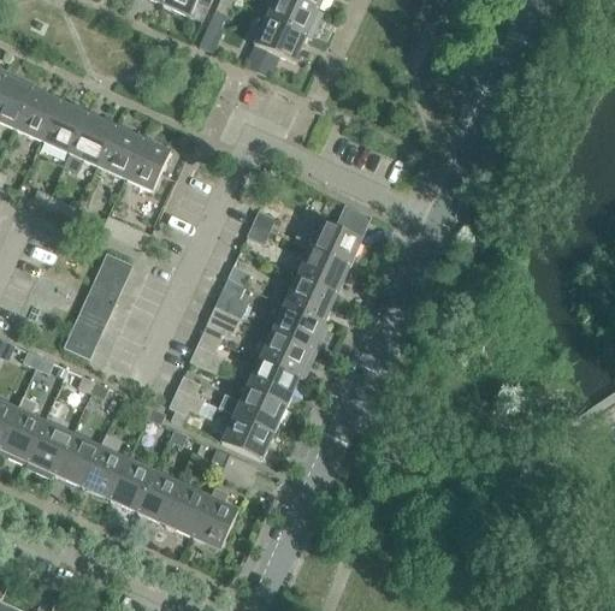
[(163,0),(161,3),(189,15),(195,1),(208,7),(211,0),(163,0)]
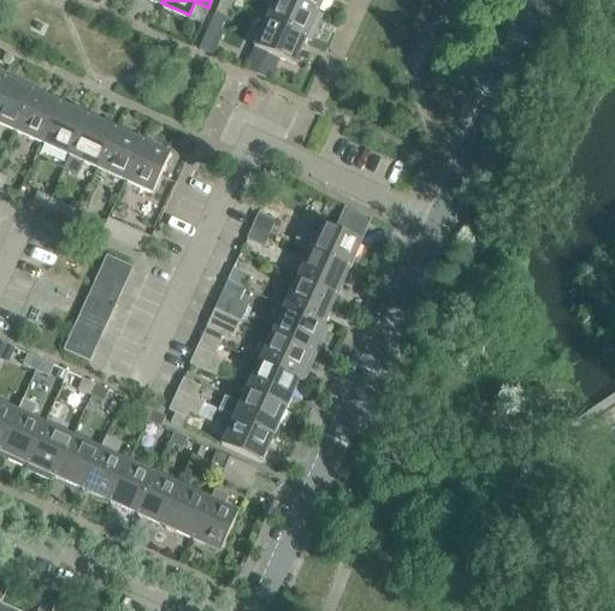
[(232,1),(230,0),(220,0),(216,10),(226,15),(232,1)]
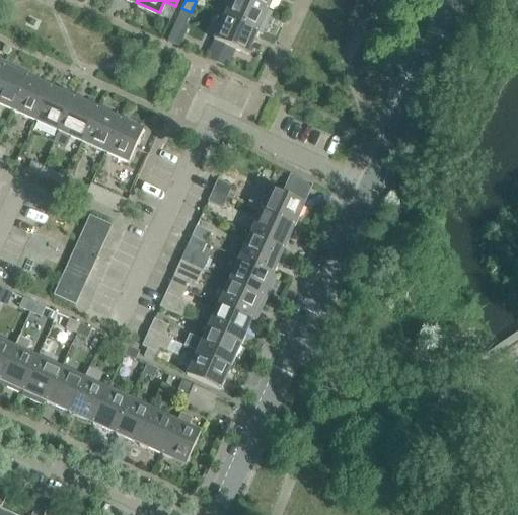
[(229,0),(224,14),(256,29),(256,30),(261,32),(268,17),(264,15),(267,7),(251,0),(229,0)]
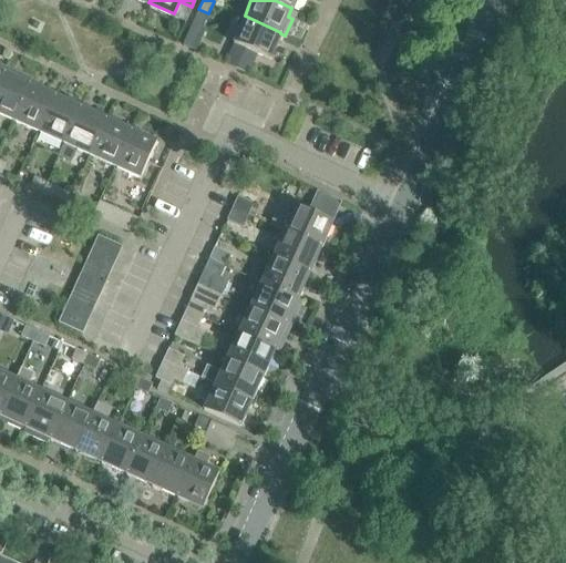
[(269,57),(280,33),(280,32),(245,16),(234,41),(225,61),(224,61),(247,72),(248,71),(257,51),(269,57)]
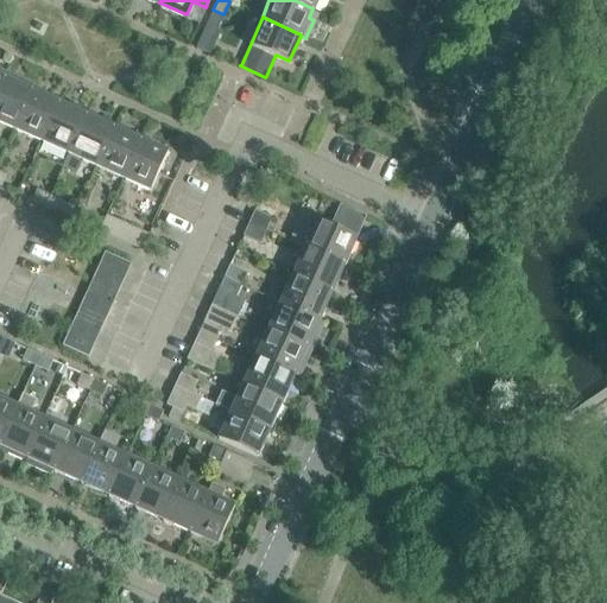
[(0,119),(14,126),(32,87),(35,82),(17,74),(14,80),(5,75),(0,83),(0,119)]
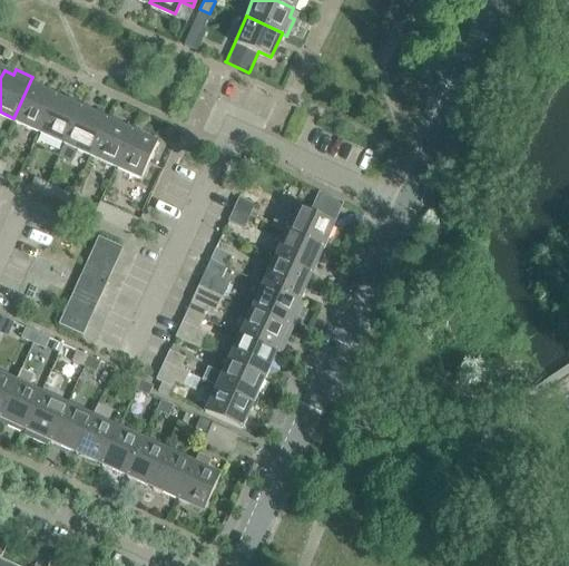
[(56,94),(30,81),(13,118),(39,129),(56,94)]
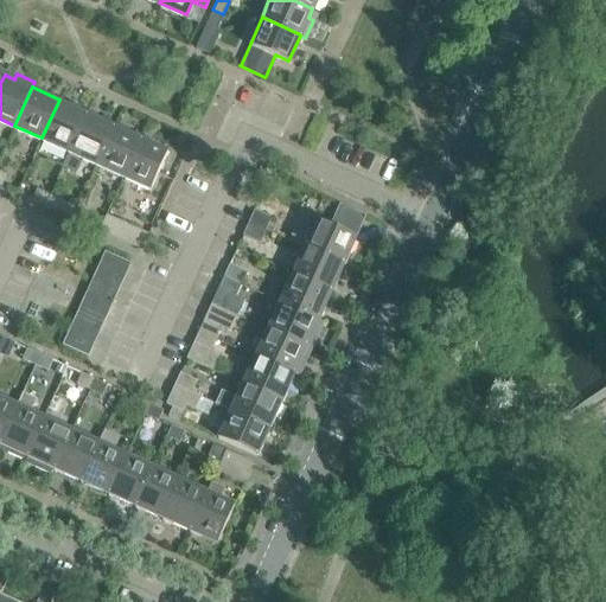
[(42,138),(69,151),(85,111),(59,100),(42,138)]
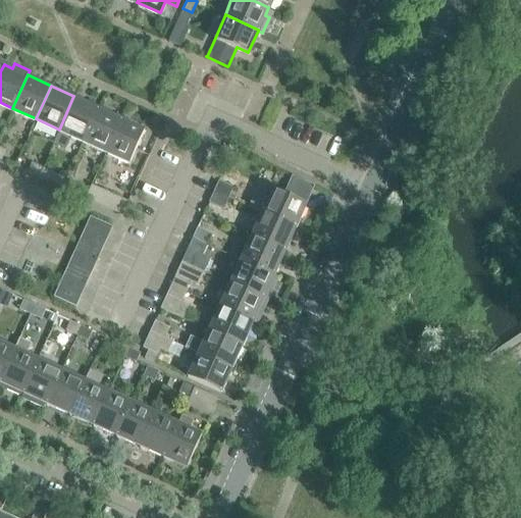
[(70,135),(83,140),(97,107),(73,96),(59,130),(54,140),(65,145),(70,135)]
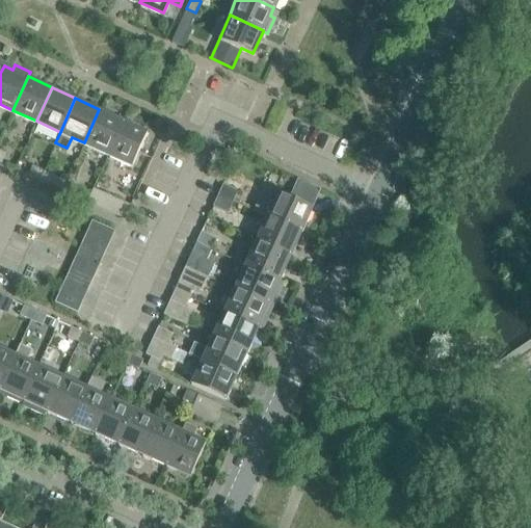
[(99,109),(84,142),(108,153),(123,120),(99,109)]
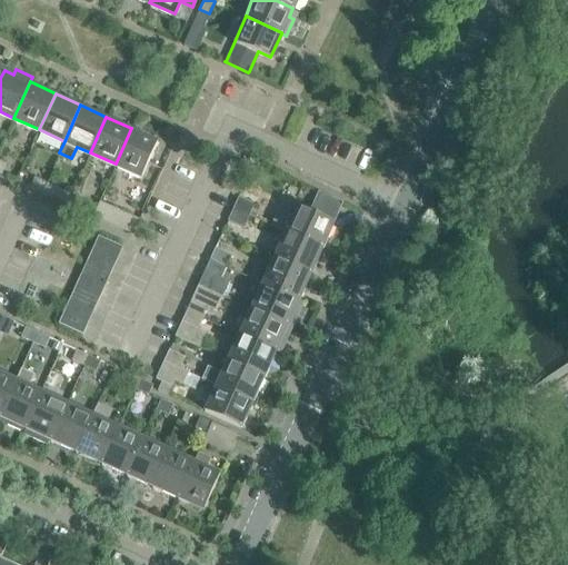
[(158,140),(131,128),(116,164),(141,176),(149,159),(156,145),(157,140),(158,140)]
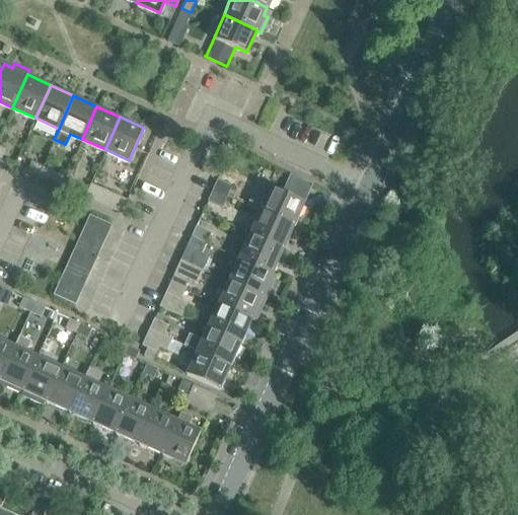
[(31,158),(27,168),(39,173),(43,163),(31,158)]
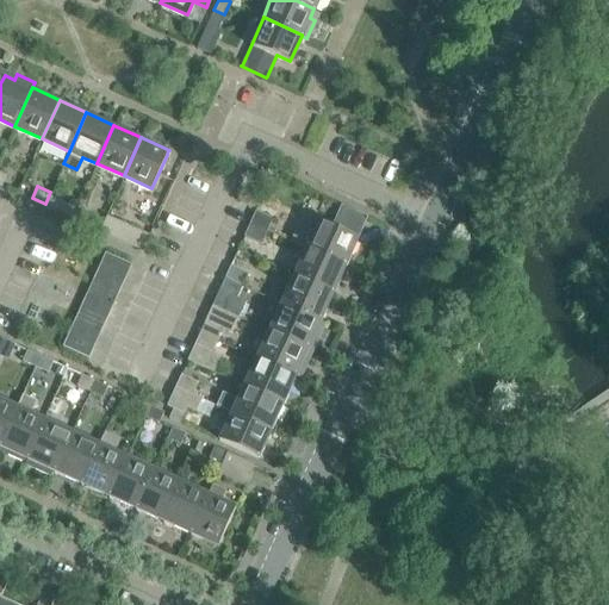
[(50,192),(45,204),(73,216),(78,205),(50,192)]
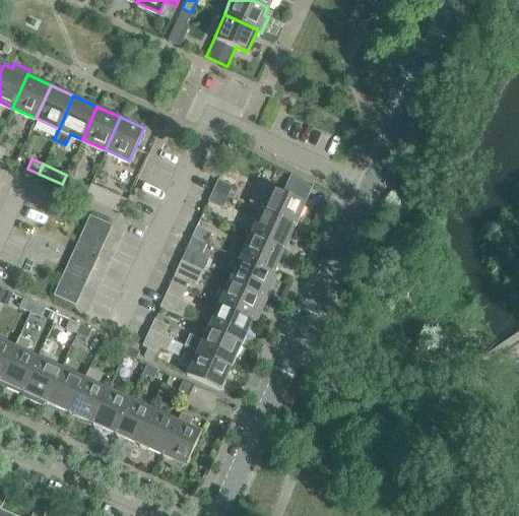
[(248,203),(262,209),(295,223),(306,200),(314,182),(292,172),(282,191),(259,180),(248,203)]
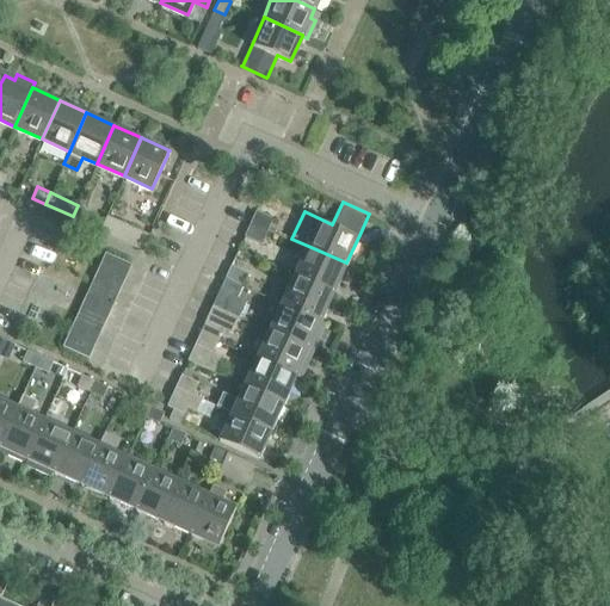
[(251,220),(269,228),(273,216),(257,208),(251,220)]
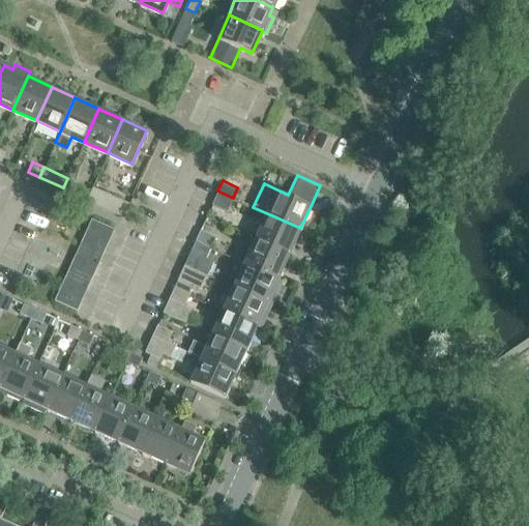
[(87,198),(124,215),(130,202),(93,184),(87,198)]
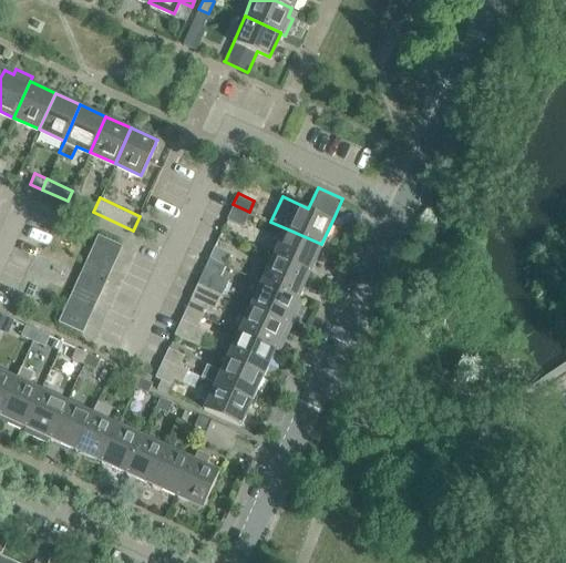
[(243,224),(249,212),(233,204),(227,217),(243,224)]
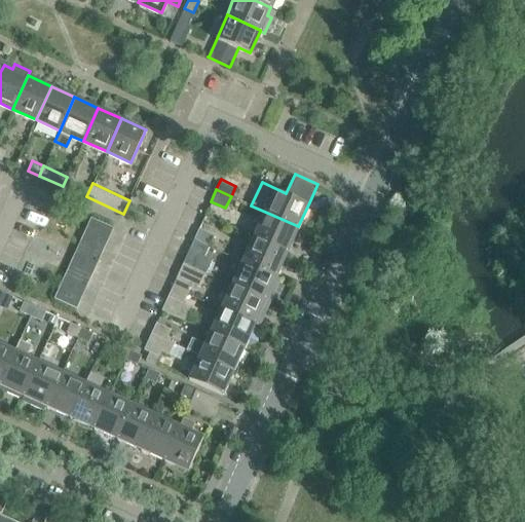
[(288,250),(298,226),(265,212),(254,234),(288,250)]
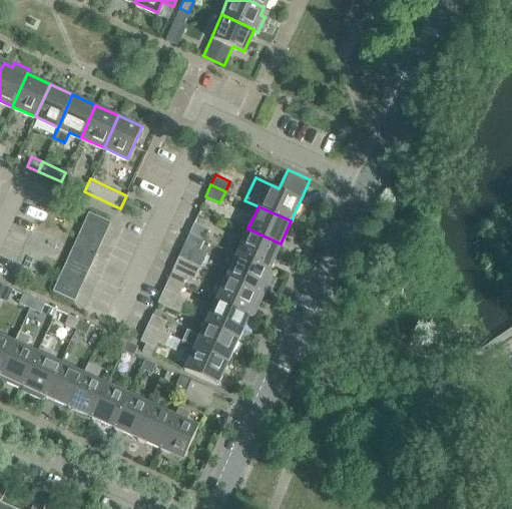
[(83,220),(105,231),(111,220),(88,209),(83,220)]
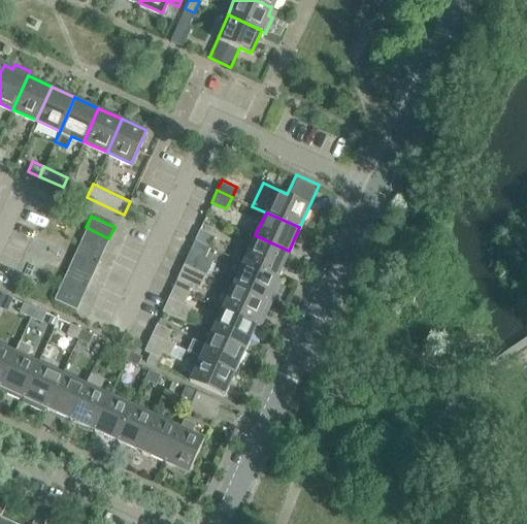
[(80,239),(103,250),(108,238),(86,227),(80,239)]
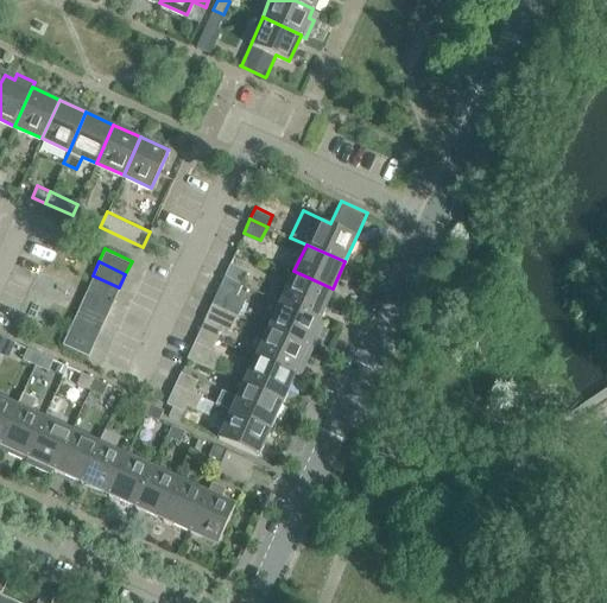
[(225,273),(242,280),(248,270),(231,261),(225,273)]
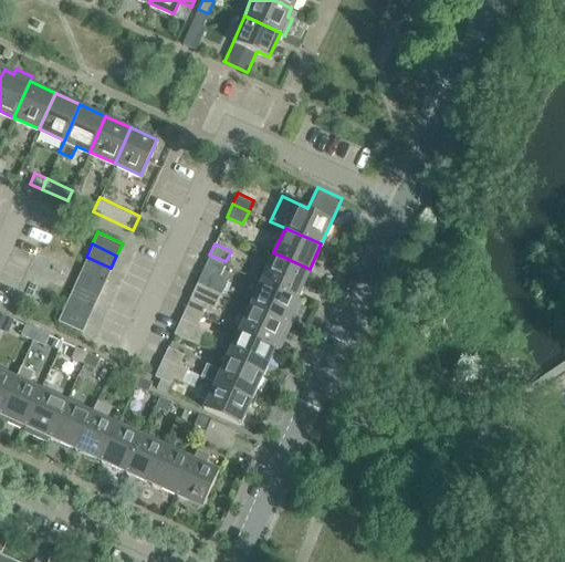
[(310,269),(273,252),(262,278),(297,294),(310,269)]
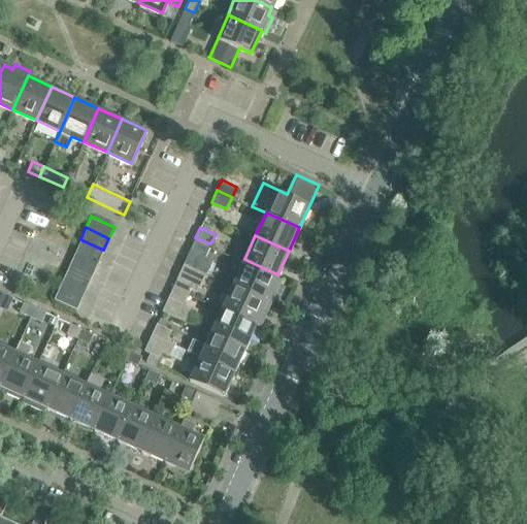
[(210,243),(195,237),(185,260),(207,271),(213,258),(205,255),(210,243)]
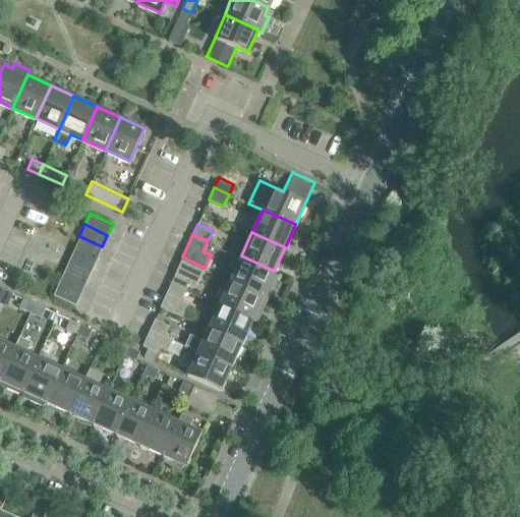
[(102,246),(79,236),(74,247),(97,257),(102,246)]
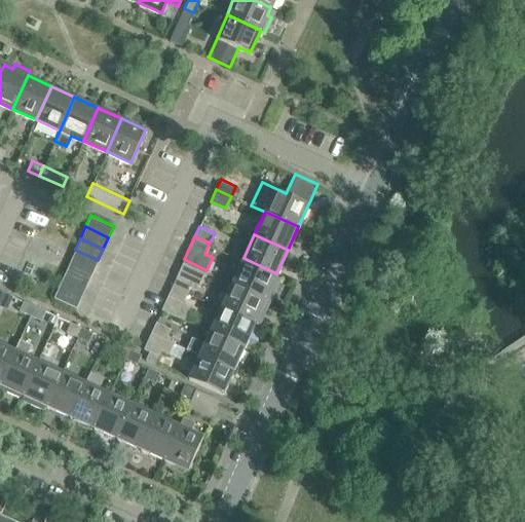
[(70,261),(92,271),(98,260),(75,250),(70,261)]
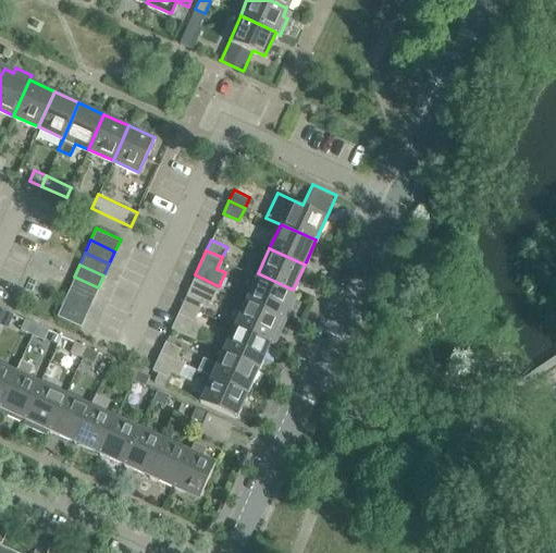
[(258,273),(246,298),(286,317),(286,316),(287,316),(288,314),(287,314),(297,292),(293,290),(258,273)]
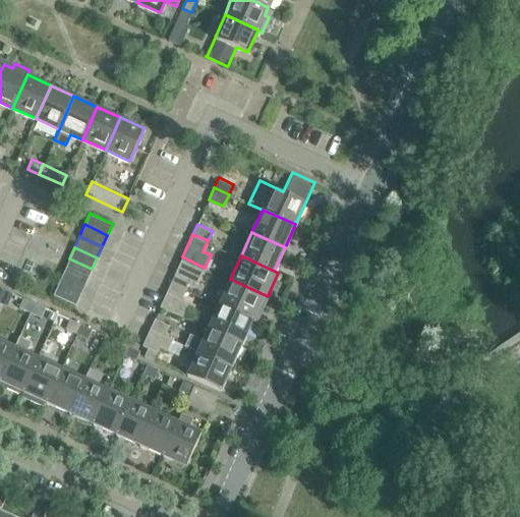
[(172,280),(186,287),(190,279),(197,282),(205,268),(182,256),(172,280)]
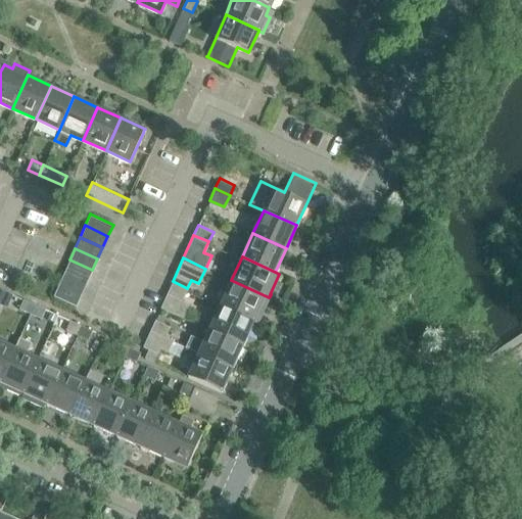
[(64,271),(87,281),(92,270),(69,260),(64,271)]
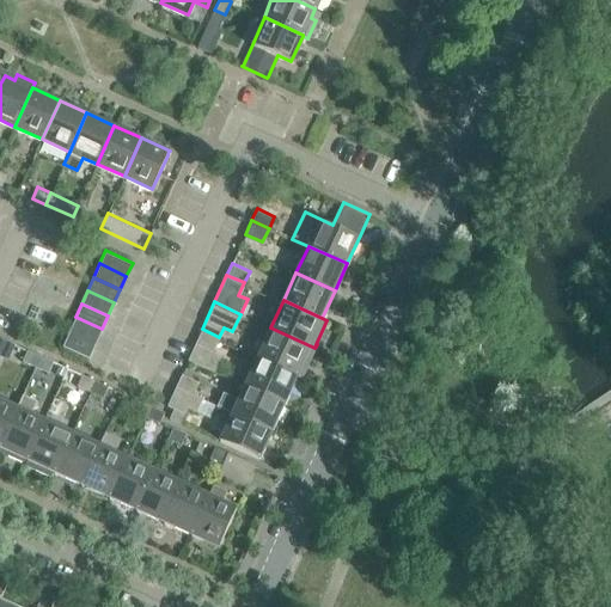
[(102,329),(75,317),(69,330),(96,342),(102,329)]
